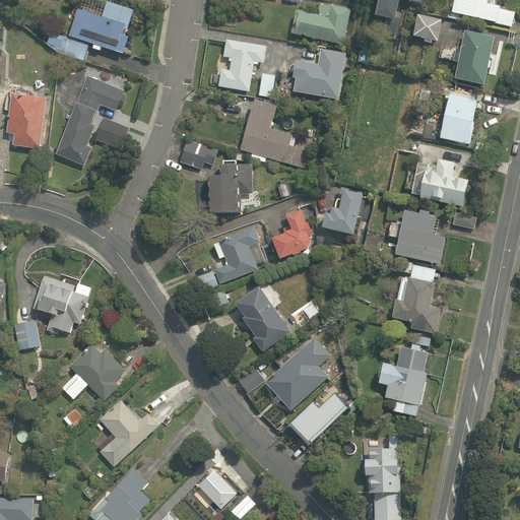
[(83,60),(88,47),(103,52),(105,47),(124,54),(131,35),(127,34),(135,9),(108,0),(103,15),(81,7),(71,37),(47,28),(43,40),(57,51),(83,60)]
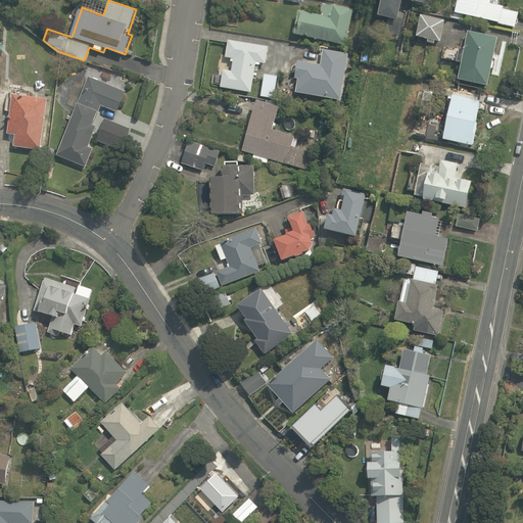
[(353,5),(326,0),(324,0),(322,11),(299,7),(294,34),(346,44),(353,5)]
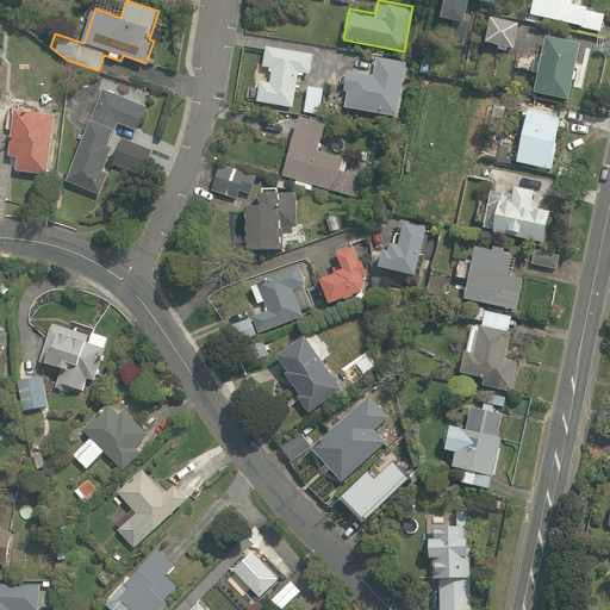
[(447,0),(444,19),(468,24),(472,0),(474,0),(499,5),(499,0),(447,0)]
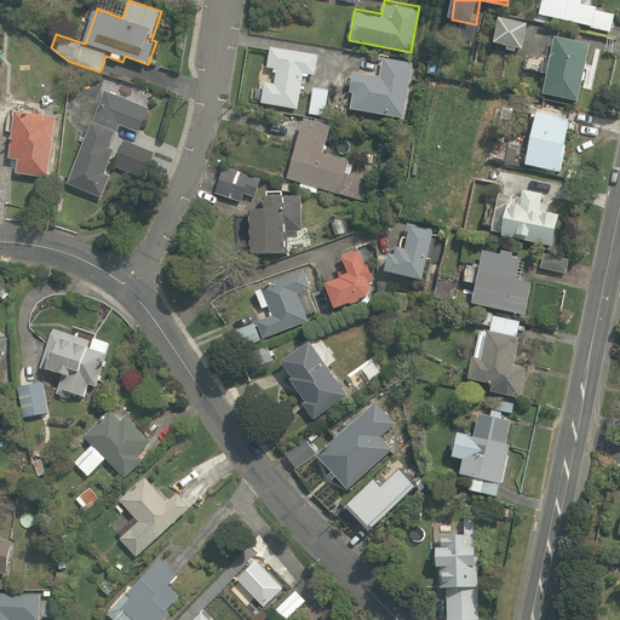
[(540,0),(537,12),(610,32),(615,10),(587,3),(587,0),(540,0)]
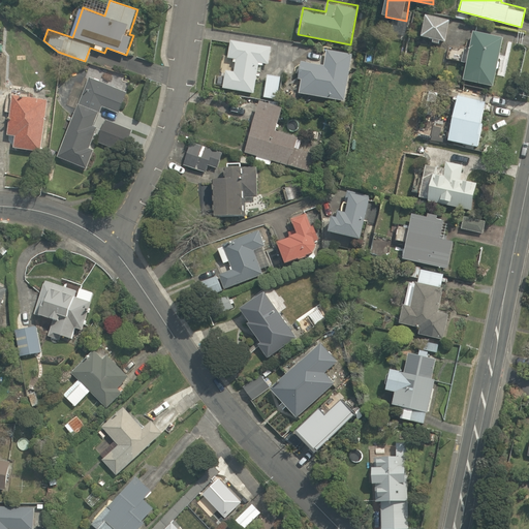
[(450,21),(425,16),(421,37),(445,42),(450,21)]
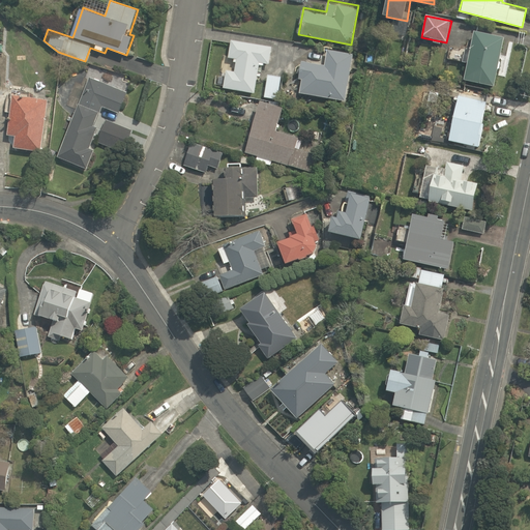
[(504,38),(473,32),(463,81),(494,87),(504,38)]
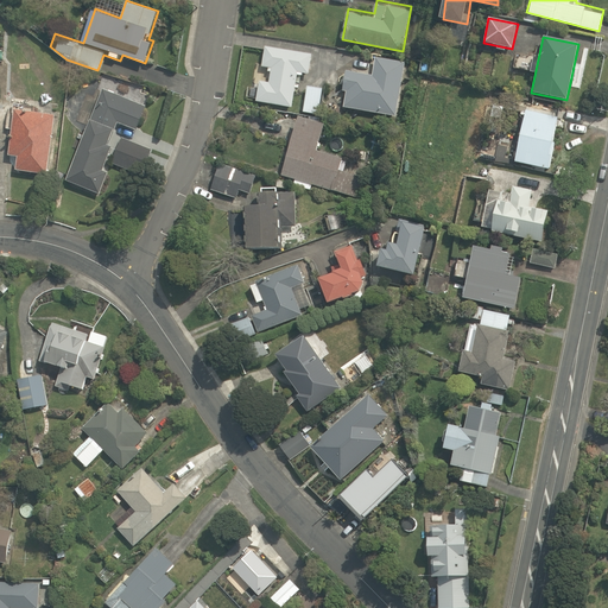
[(267,80),(259,78),(255,101),(293,107),(299,73),(312,74),(316,52),(265,44),(261,65),(270,67),(267,80)]
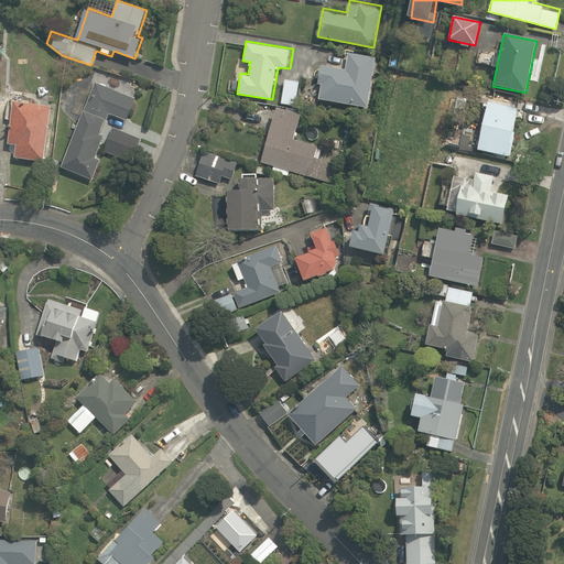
[(382,57),(351,52),(348,67),(321,63),(315,97),(373,107),(382,57)]
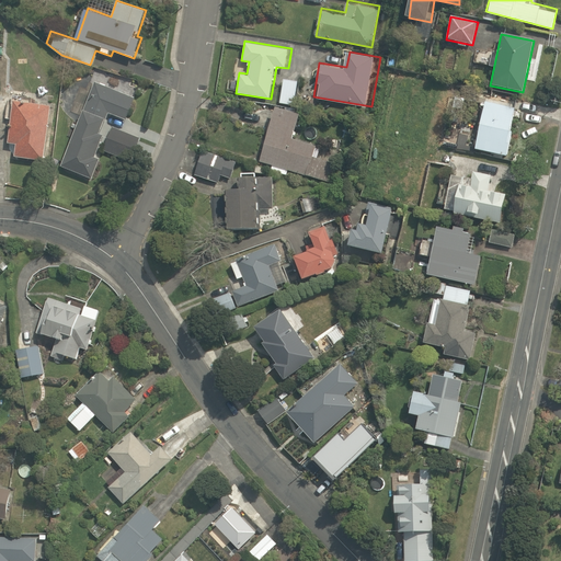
[(299,83),(285,80),(281,102),(295,105),(299,83)]
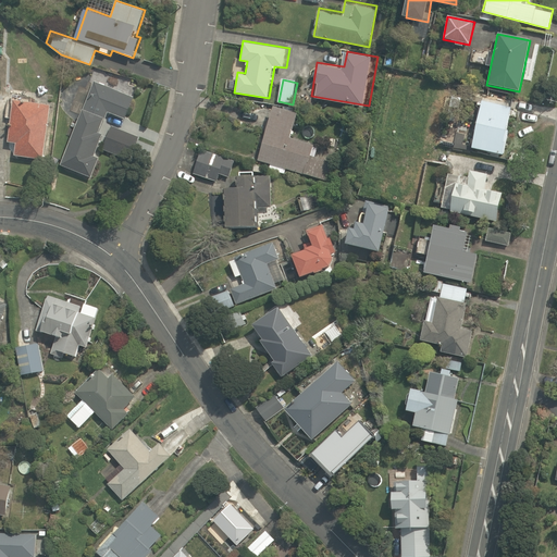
[(96,82),(62,165),(91,177),(99,157),(95,156),(98,148),(131,160),(140,136),(122,128),(128,111),(133,113),(135,107),(132,106),(135,97),(96,82)]
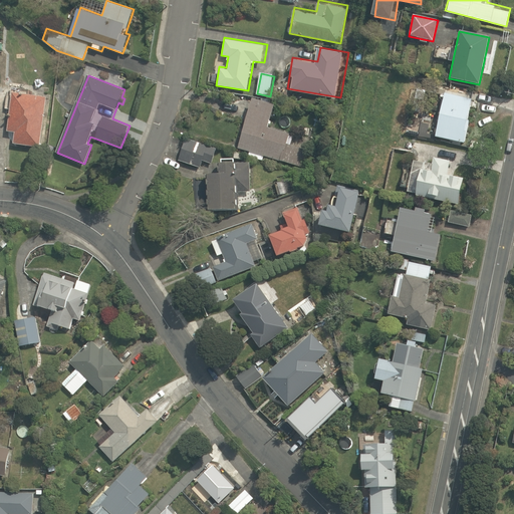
[(15,144),(41,147),(47,90),(13,86),(11,106),(8,105),(5,134),(16,135),(15,144)]
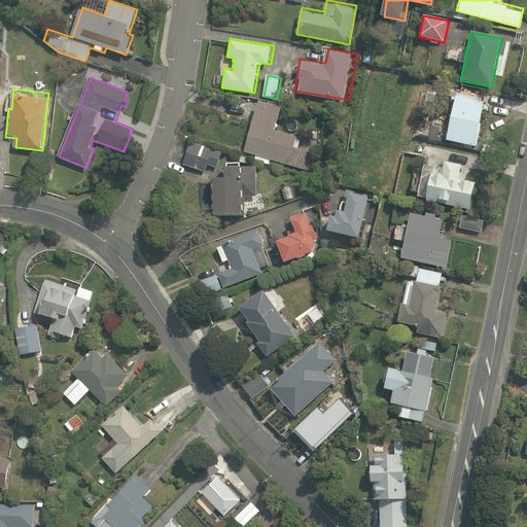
[(483,102),(455,96),(445,140),(476,147),(481,125),(478,124),(483,102)]
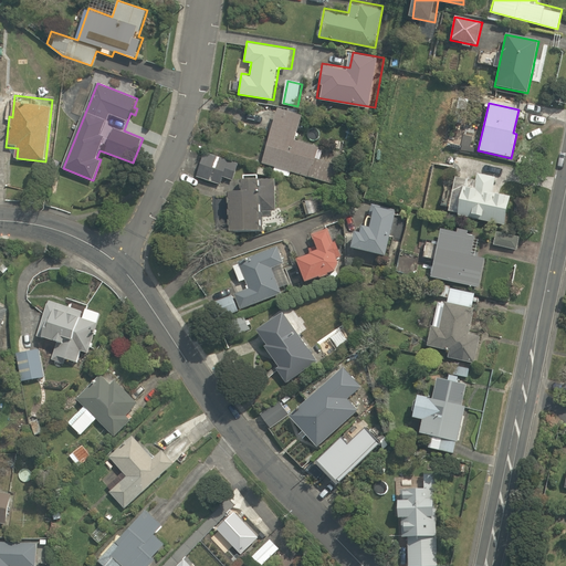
[(302,115),(280,109),(265,164),(335,182),(341,163),(317,156),(320,146),(295,139),(302,115)]
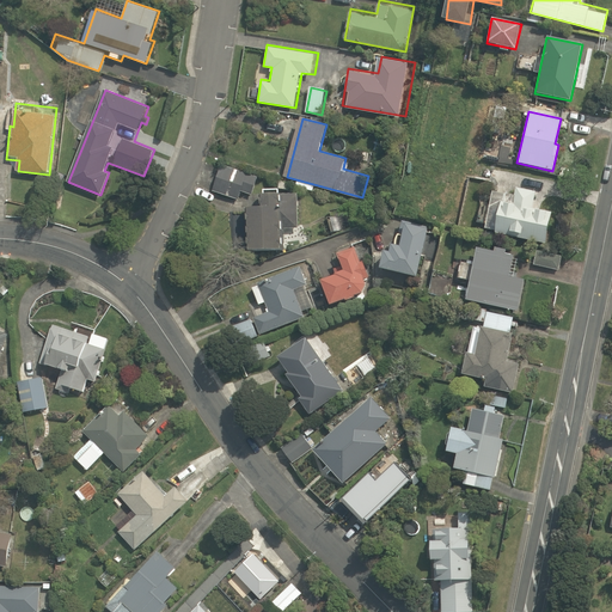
[(467,140),(466,140),(463,153),(476,155),(481,135),(469,133),(467,140)]
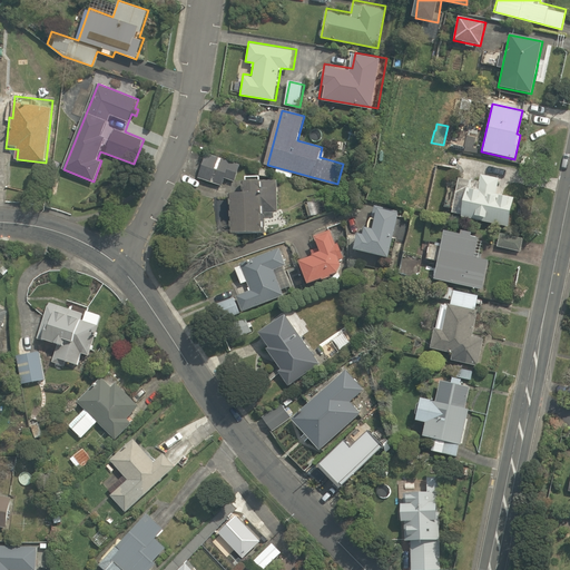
[(225,178),(236,182),(242,161),(205,150),(197,178),(223,186),(225,178)]
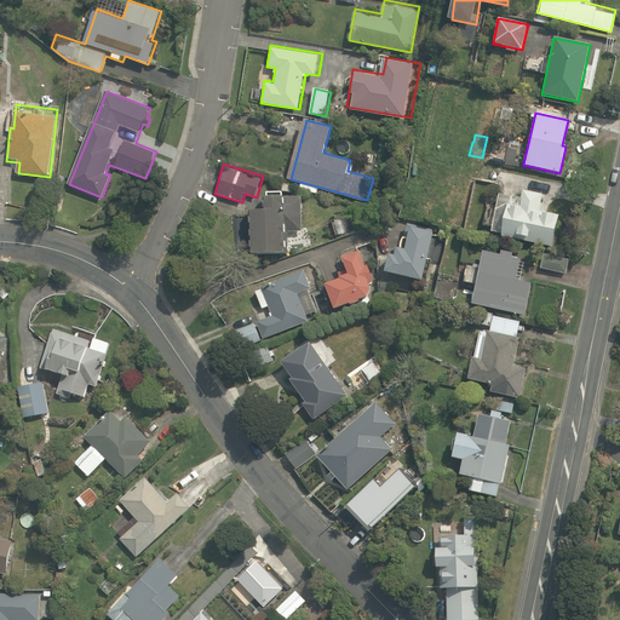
[(489,233),(551,246),(558,216),(539,212),(543,194),(522,189),(520,197),(499,193),(489,233)]
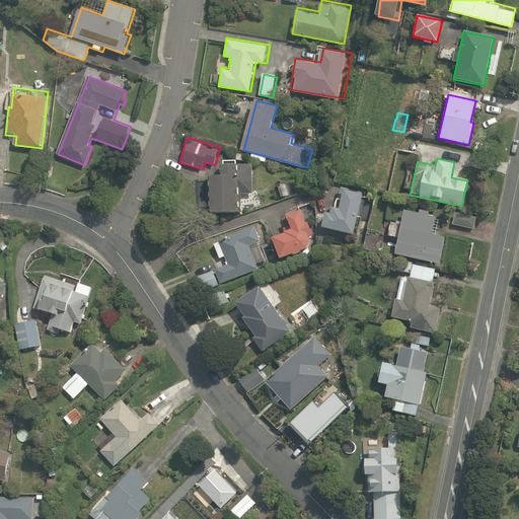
[(210,172),(210,178),(195,178),(196,203),(211,203),(212,214),(240,213),(239,196),(254,196),(253,162),(221,164),(221,172),(210,172)]
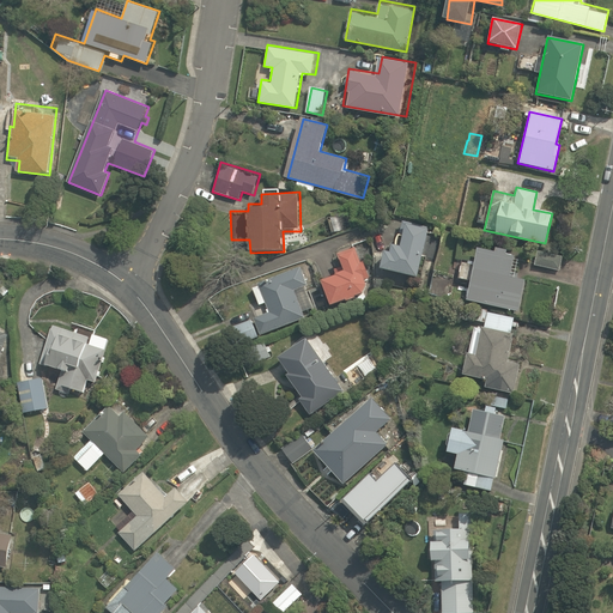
[(431,222),(408,216),(394,246),(384,252),(381,266),(420,274),(431,222)]
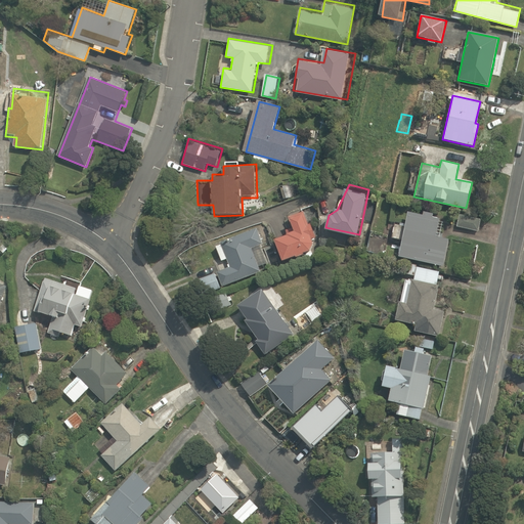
[(294,232),(273,239),(281,261),(320,247),(305,209),(287,216),(294,232)]
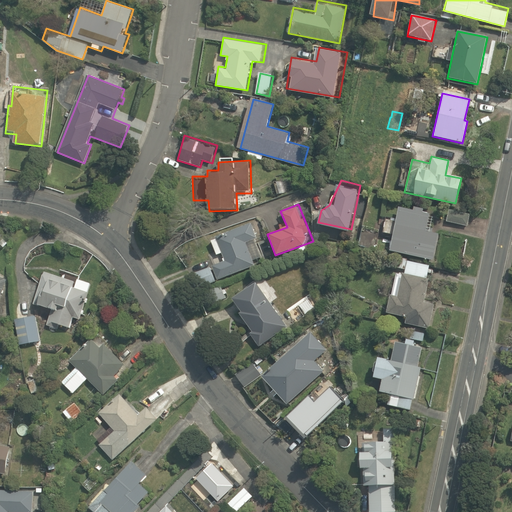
[(413,211),(398,207),(389,251),(433,261),(439,234),(426,231),(430,214),(423,213),(424,209),(414,207),(413,211)]
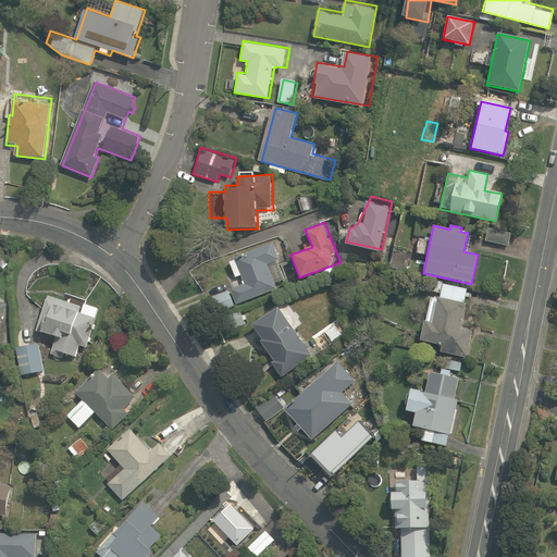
[(486,225),(484,240),(510,245),(512,231),(486,225)]
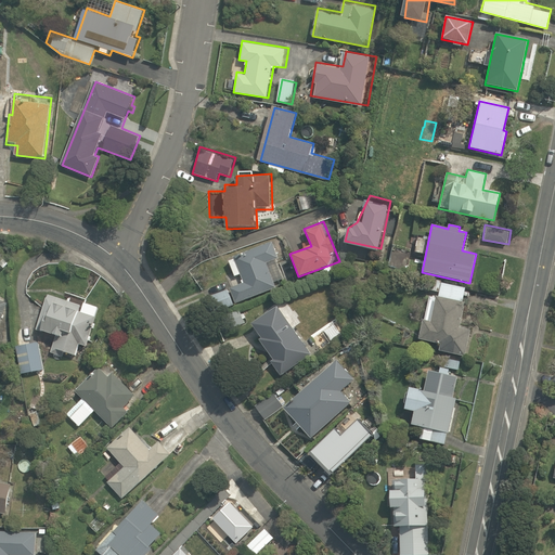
[(242,282),(209,296),(217,313),(292,280),(272,235),(226,256),(235,276),(239,275),(242,282)]
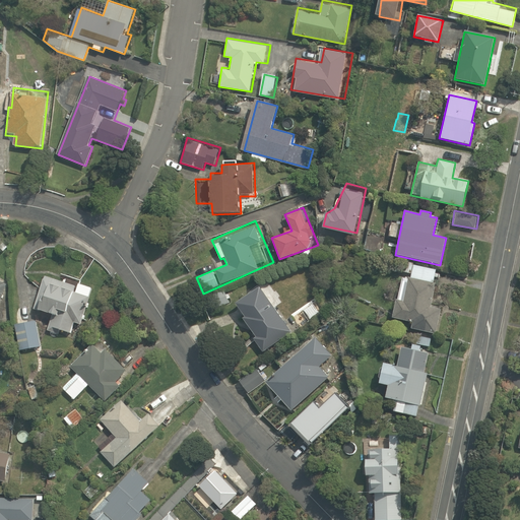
[(438,266),(408,260),(406,272),(411,273),(410,277),(402,275),(393,318),(414,323),(413,328),(437,333),(441,308),(433,307),(438,282),(434,282),(438,266)]
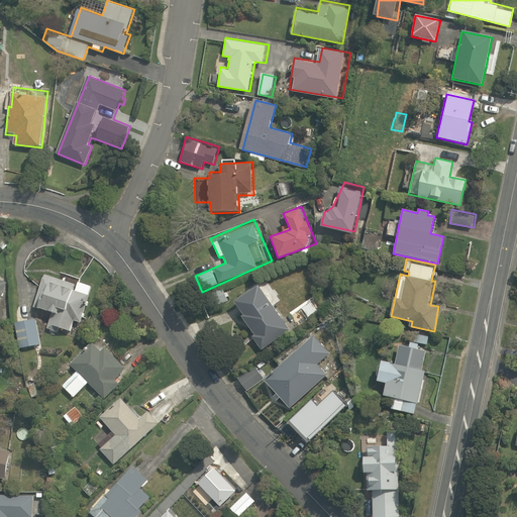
[(44,274),(34,307),(54,313),(48,330),(60,333),(62,328),(72,331),(75,319),(81,321),(92,286),(79,282),(81,276),(62,270),(59,279),(44,274)]
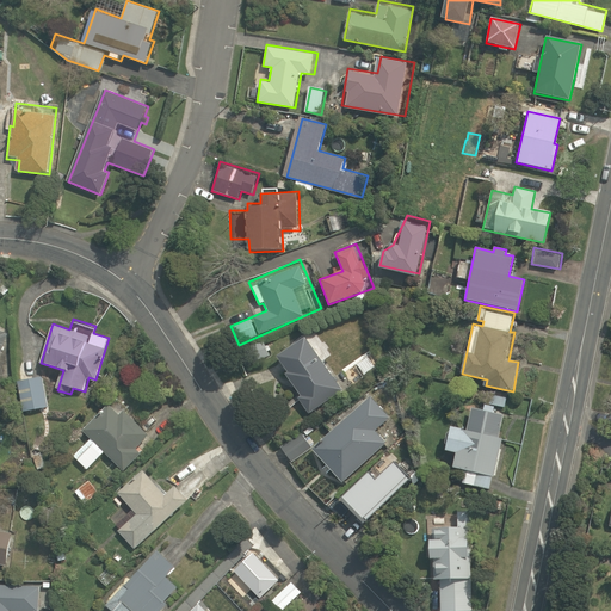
[(301,395),(297,397),(310,417),(329,403),(327,400),(343,389),(307,337),(279,356),(290,372),(287,375),(301,395)]
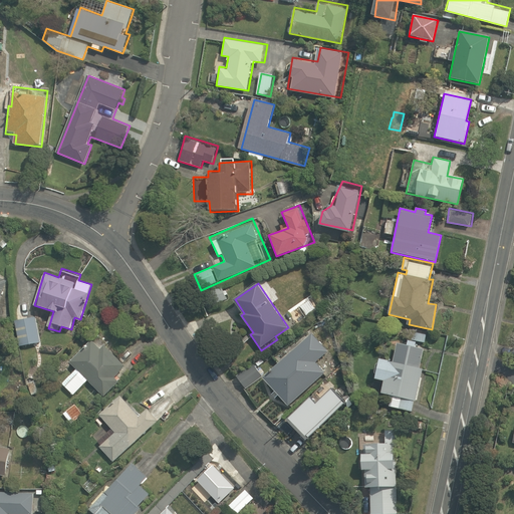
[(203,295),(209,306),(227,297),(222,286),(203,295)]
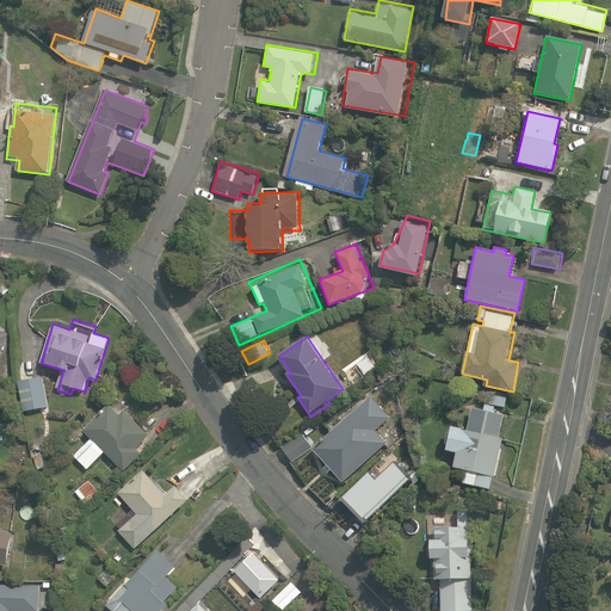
[(44,377),(19,381),(24,411),(48,408),(44,377)]
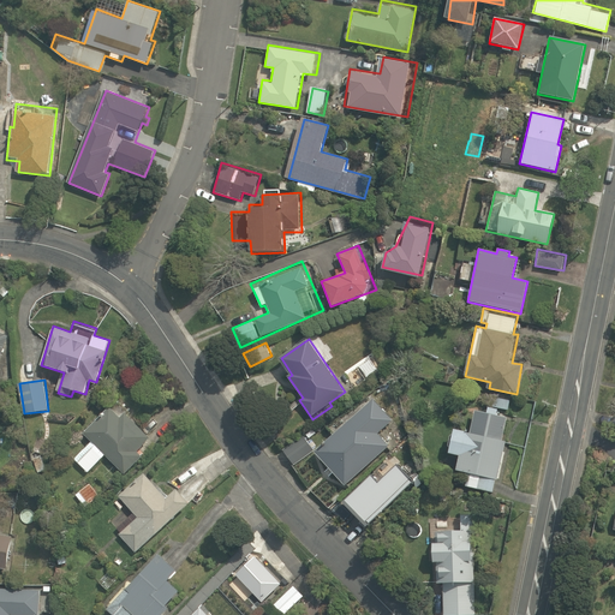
[(91,441),(73,458),(88,472),(105,455),(125,476),(144,457),(138,451),(154,435),(117,399),(103,412),(102,410),(81,431),(91,441)]
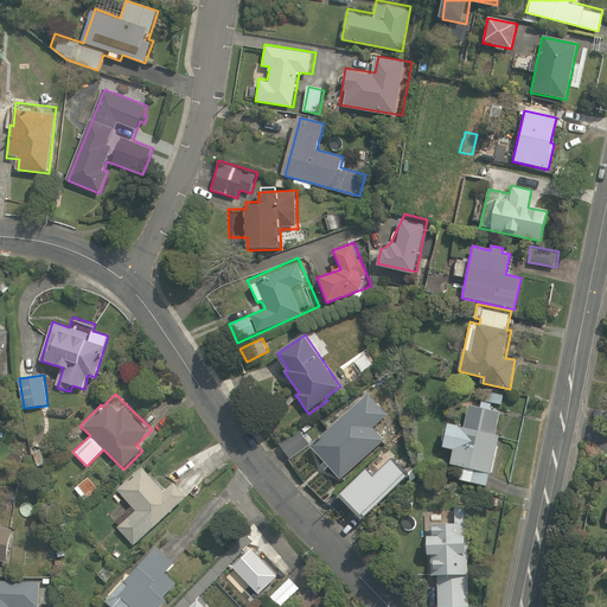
[(340,479),(388,443),(376,428),(389,419),(371,396),(312,440),(340,479)]
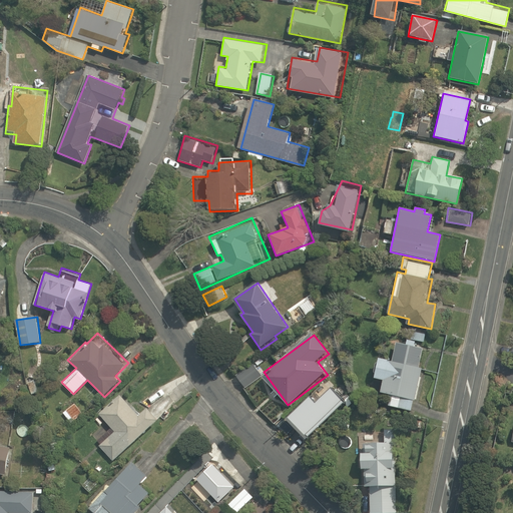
[(423,348),(397,343),(394,357),(379,355),(375,379),(383,381),(381,393),(388,394),(386,405),(411,410),(413,399),(419,400),(423,379),(418,378),(423,348)]
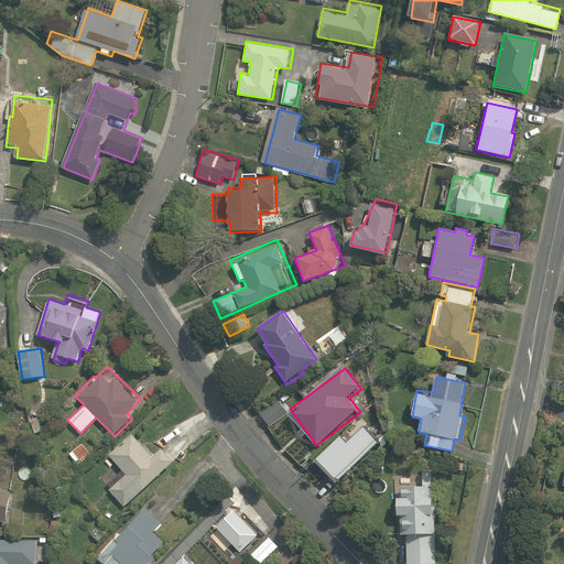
[(261,413),(269,426),(289,414),(281,401),(261,413)]
